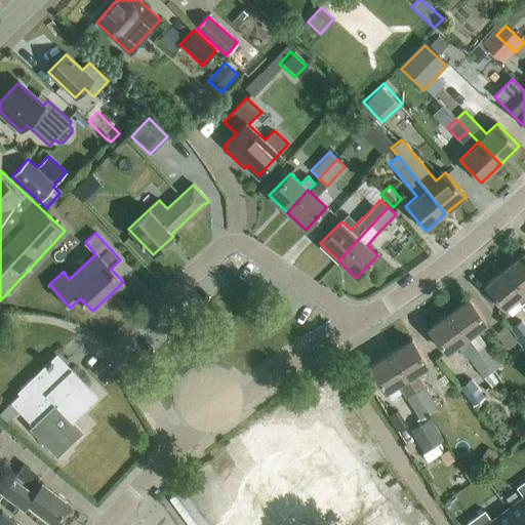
[(505,269),(524,293),(524,252),(505,269)]
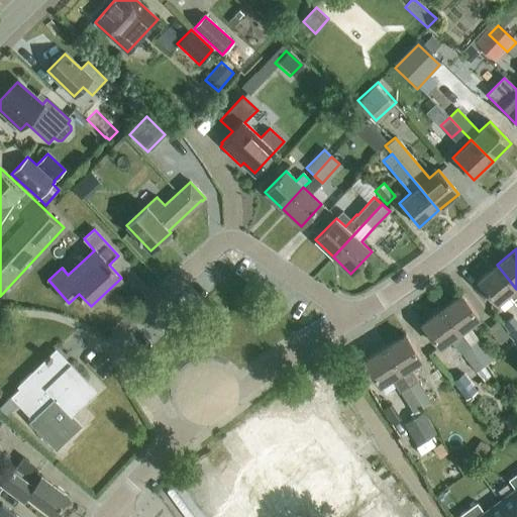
[(516,307),(516,289),(497,265),(477,282),(497,306),(507,297),(516,307)]
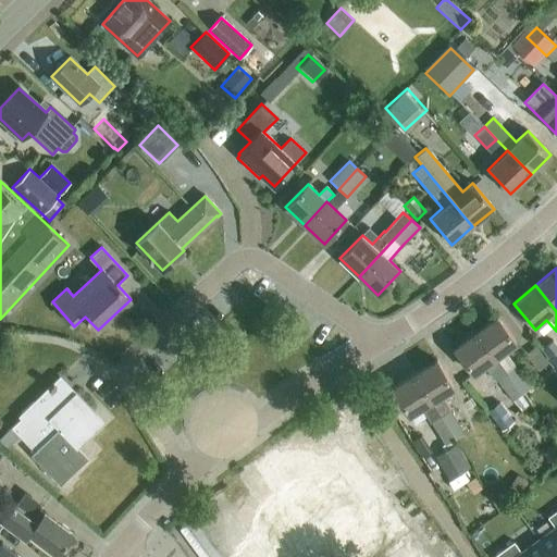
[(495,359),(521,394),(530,387),(504,353),(516,344),(497,318),(475,333),(495,359)]
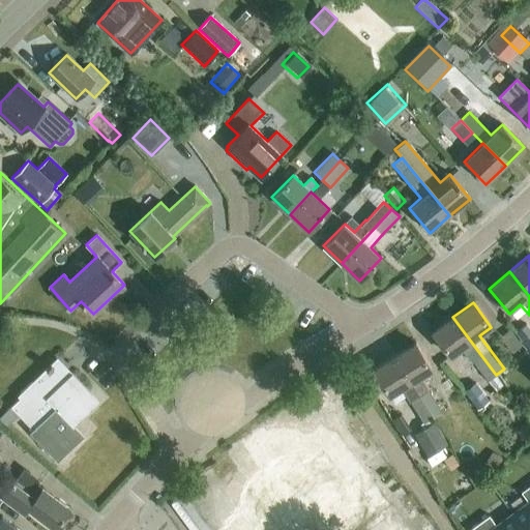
[(502,384),(496,375),(471,342),(452,317),(432,331),(450,356),(461,349),(471,363),(472,362),(488,382),(489,381),(495,389),(502,384)]
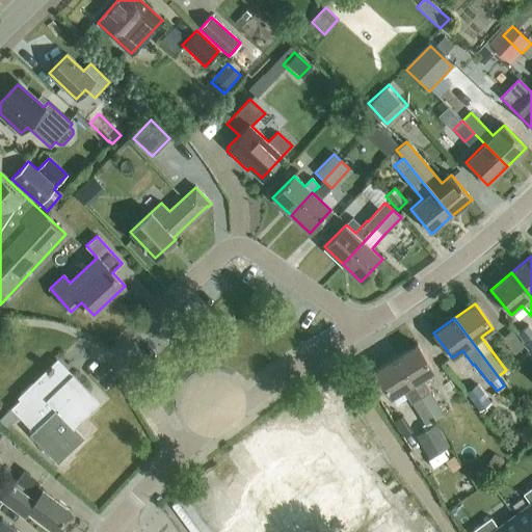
[(531,352),(531,329),(528,324),(516,335),(531,352)]
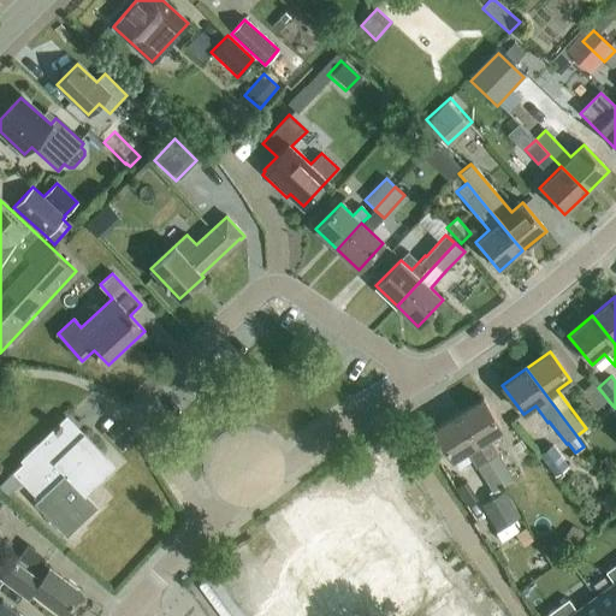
[(606,402),(591,384),(580,394),(596,412),(606,402)]
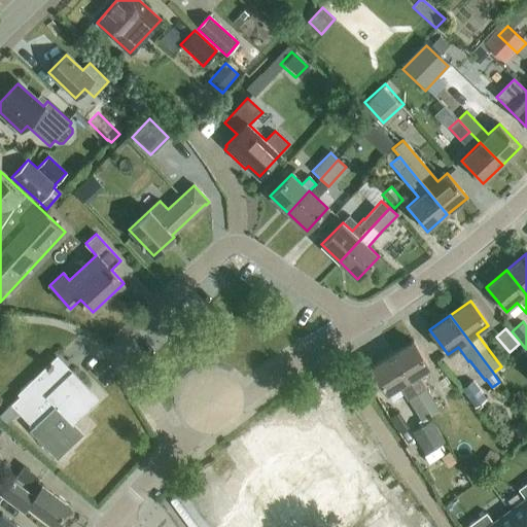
[(391,354),(429,416),(440,410),(418,375),(429,367),(413,342),(391,354)]
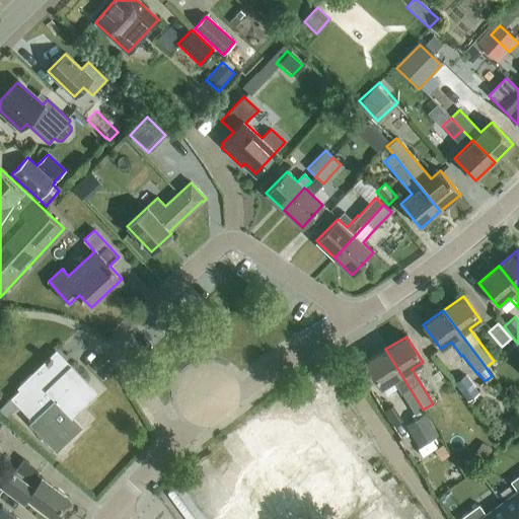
[(415,415),(423,410),(385,349),(365,362),(381,387),(392,380),(400,394),(401,393),(405,400),(402,401),(411,416),(414,414),(415,415)]
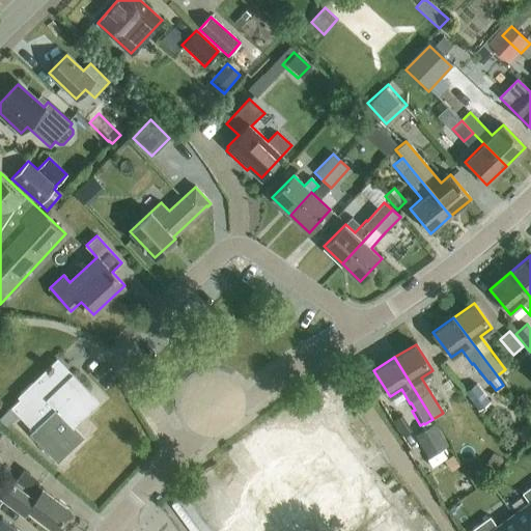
[(65,381),(51,365),(46,370),(48,372),(33,386),(31,384),(20,395),(22,397),(0,418),(0,419),(7,427),(19,416),(33,430),(30,434),(57,462),(83,437),(74,426),(99,402),(72,374),(65,381)]
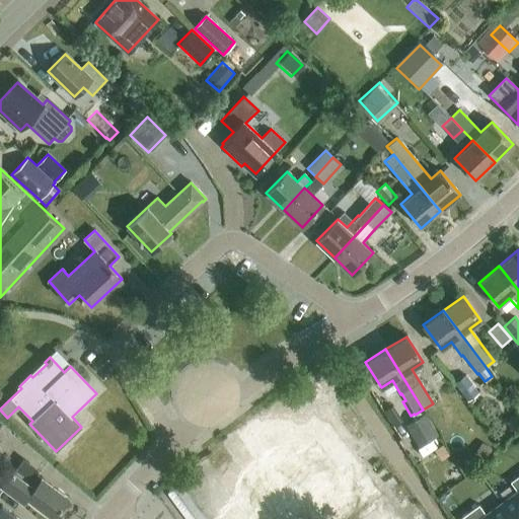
[(466,401),(478,393),(465,374),(453,383),(466,401)]
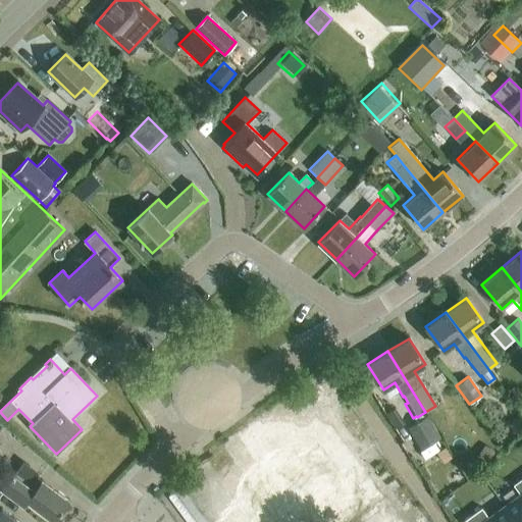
[(384,415),(394,429),(402,424),(393,410),(384,415)]
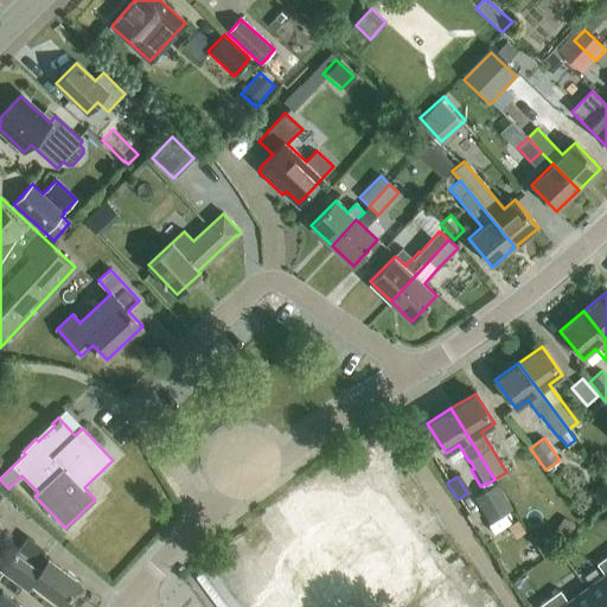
[(489,523),(512,509),(497,484),(473,498),(489,523)]
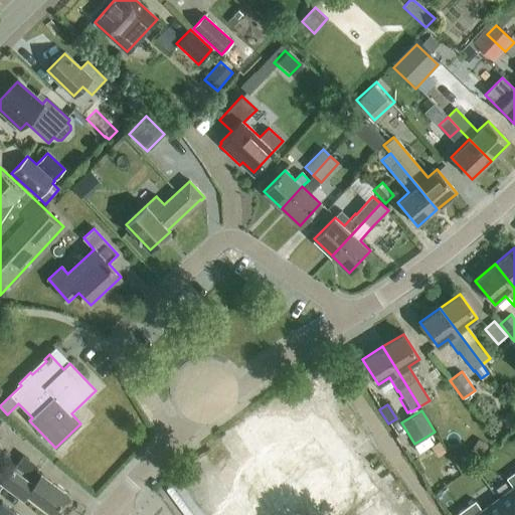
[(514,424),(514,415),(511,411),(501,420),(510,430),(514,424)]
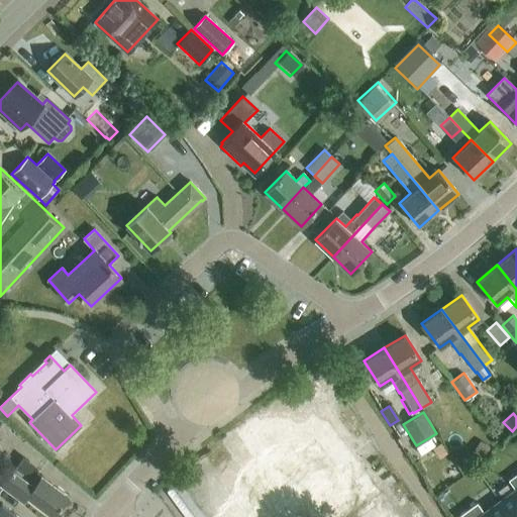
[(440,441),(432,446),(438,457),(446,452),(440,441)]
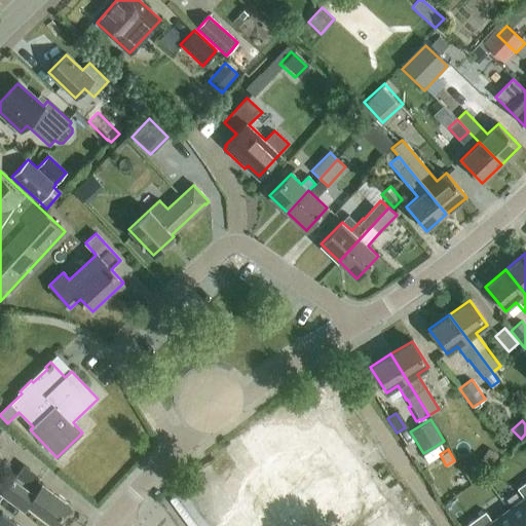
[(498,455),(488,449),(480,461),(490,467),(498,455)]
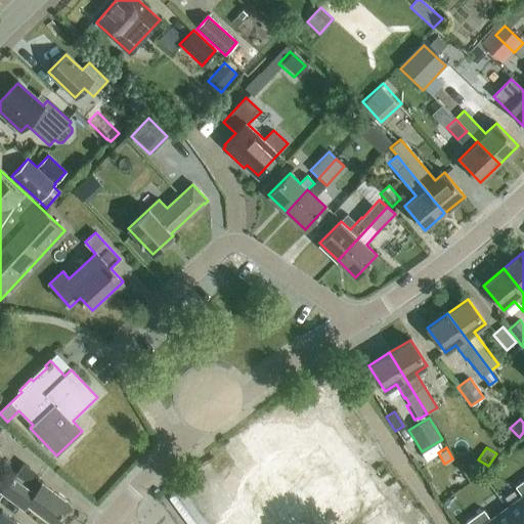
[(299,467),(292,455),(293,455),(293,454),(282,455),(271,460),(260,467),(251,475),(244,484),(239,493),(241,493),(250,504),(222,523),(354,523),(358,521),(372,511),(350,482),(344,487),(342,488),(336,479),(334,481),(314,455),(299,467)]
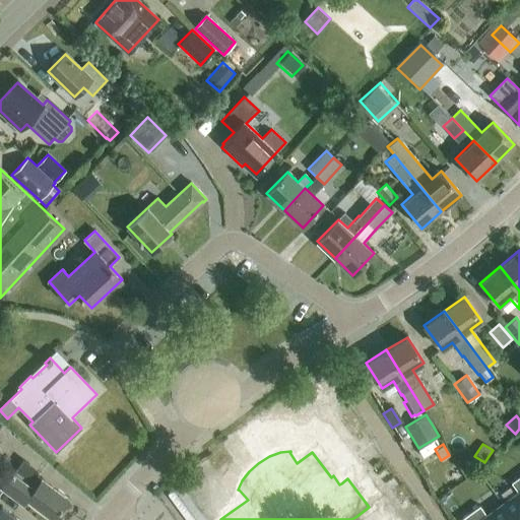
[(37,475),(37,469),(23,459),(13,472),(11,471),(0,485),(0,486),(24,505),(27,501),(53,519),(69,499),(42,478),(37,475)]
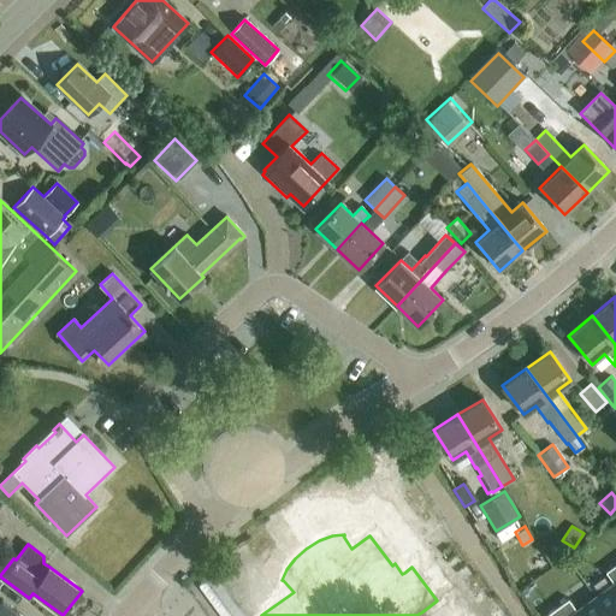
[(588,591),(606,615),(615,615),(615,562),(603,572),(608,578),(588,591)]
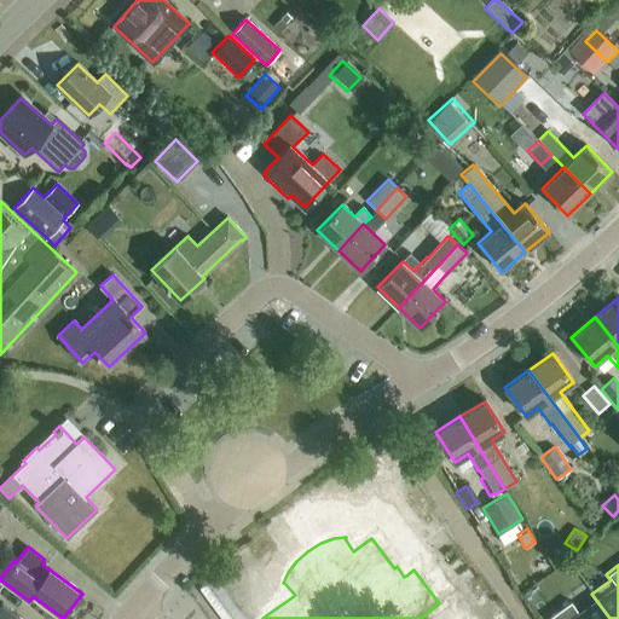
[(609,618),(591,594),(572,608),(568,602),(545,618),(609,618)]
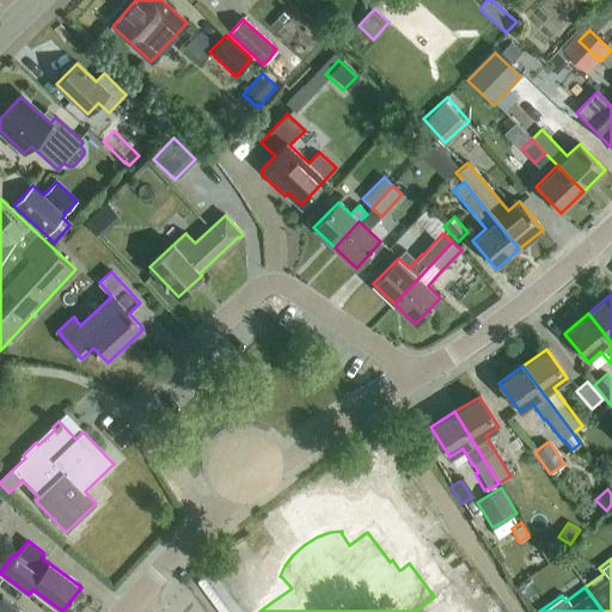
[(23,611),(1,595),(0,598),(0,611),(23,611)]
